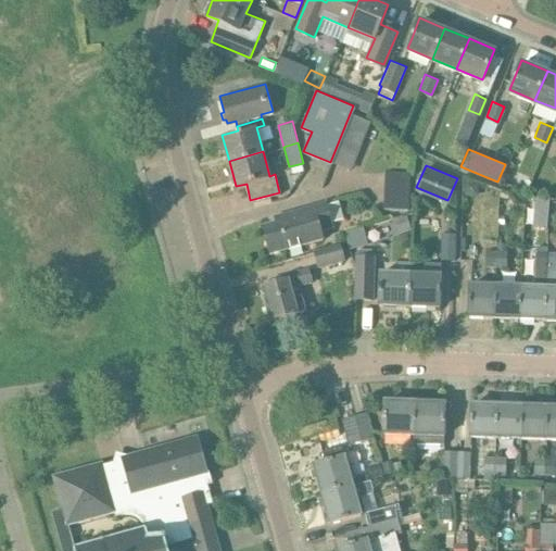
[(384,168),(383,207),(408,208),(411,170),(384,168)]
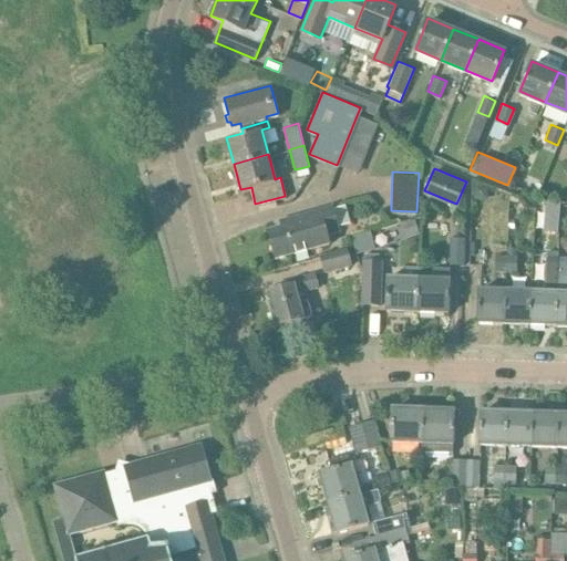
[(474,180),(473,197),(486,197),(487,182),(474,180)]
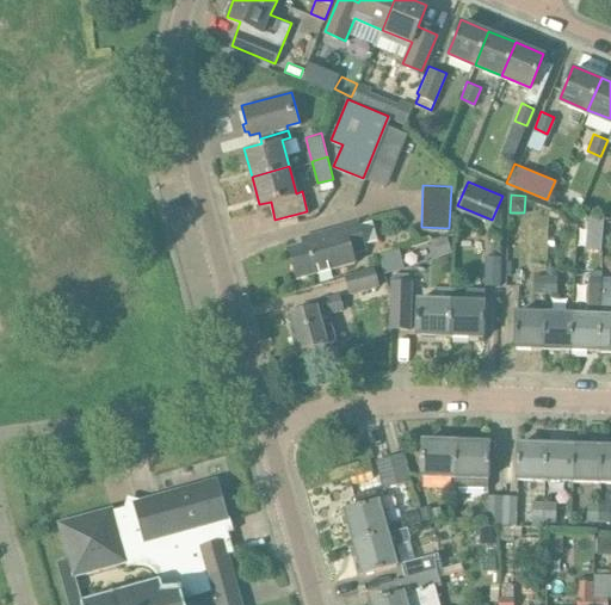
[(588,199),(586,208),(600,211),(603,204),(588,199)]
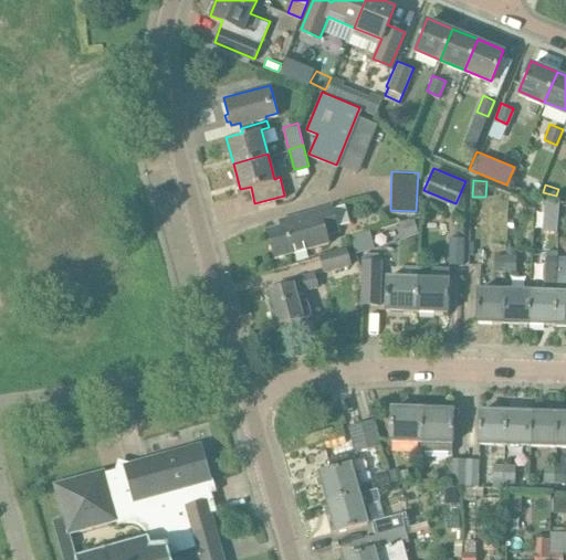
[(331,203),(306,210),(284,217),(286,223),(268,228),(275,255),(328,241),(326,231),(338,228),(336,224),(349,221),(345,202),(332,205),(331,203)]
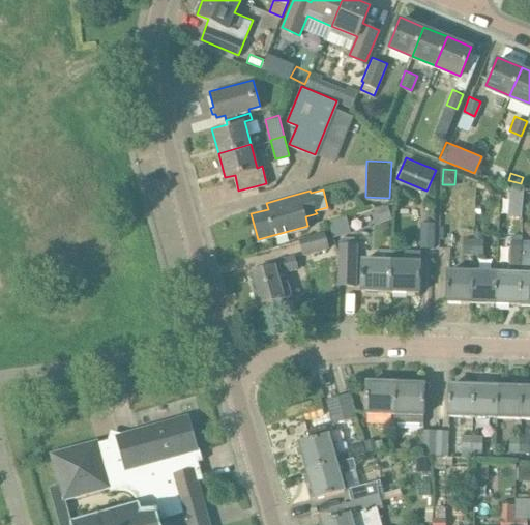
[(379,221),(392,216),(388,202),(374,206),(379,221)]
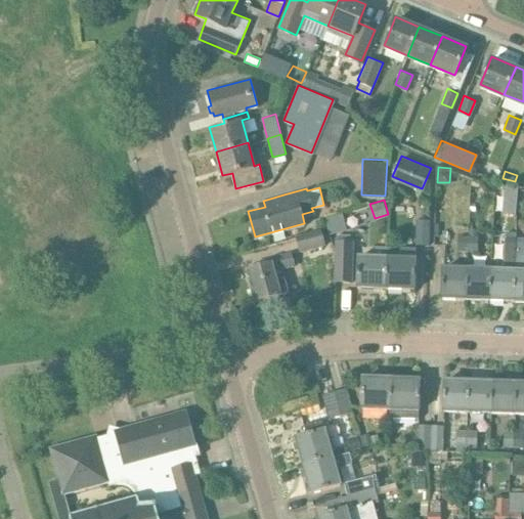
[(429,243),(430,218),(417,218),(416,243),(429,243)]
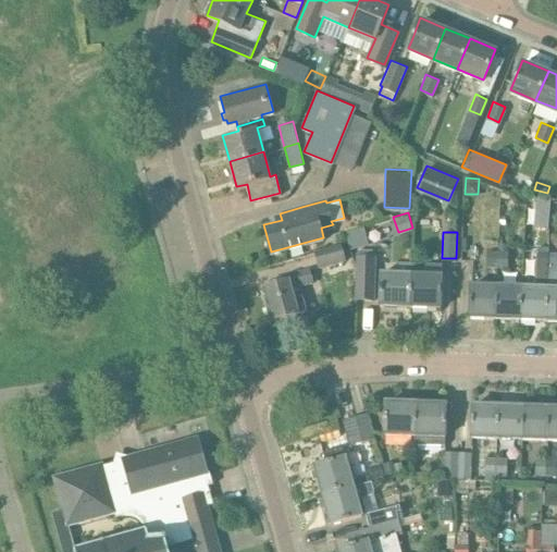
[(522,283),(521,317),(546,318),(548,242),(547,244),(537,244),(536,265),(535,283),(522,283)]
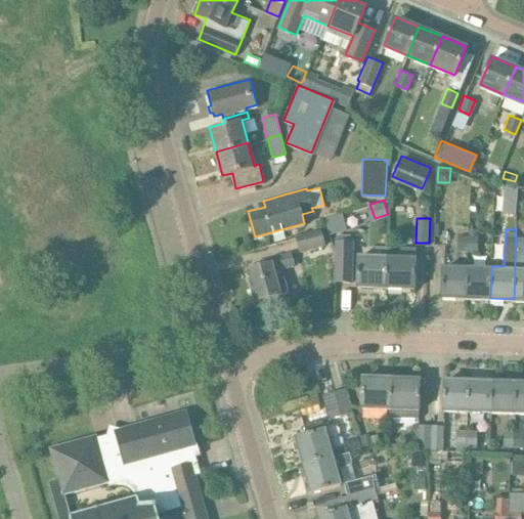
[(320,228),(296,235),(300,250),(324,243),(320,228)]
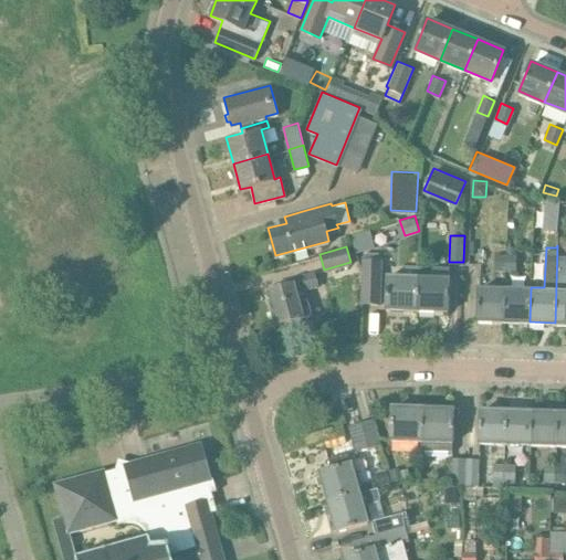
[(494,267),(505,267),(505,252),(494,252),(494,267)]
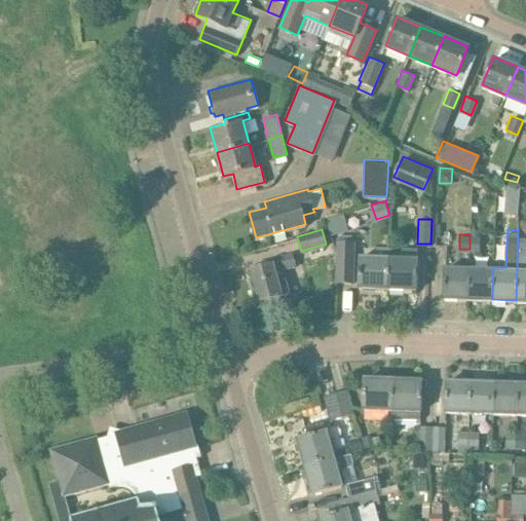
[(470,234),(470,249),(480,250),(481,234),(470,234)]
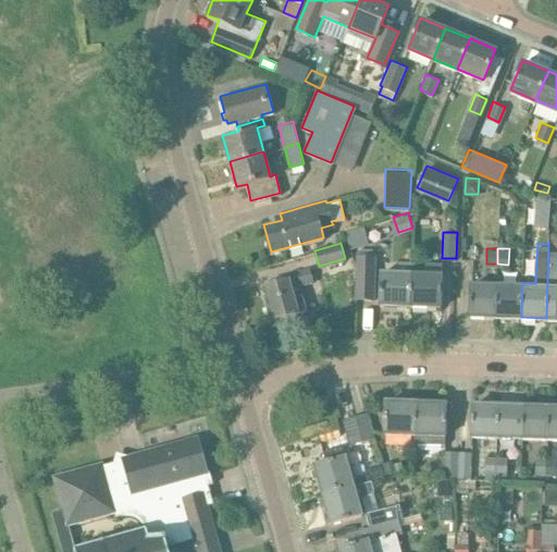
[(556,249),(548,249),(546,318),(556,318),(556,269),(556,267),(556,266),(556,249)]
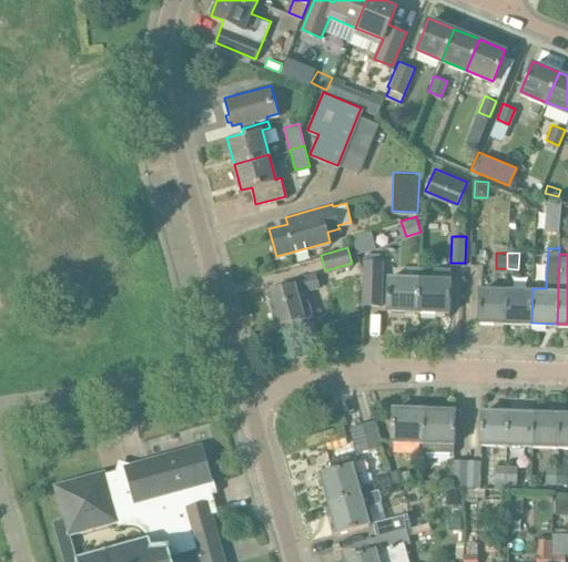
[(364,261),(363,281),(363,303),(381,303),(382,262),(364,261)]
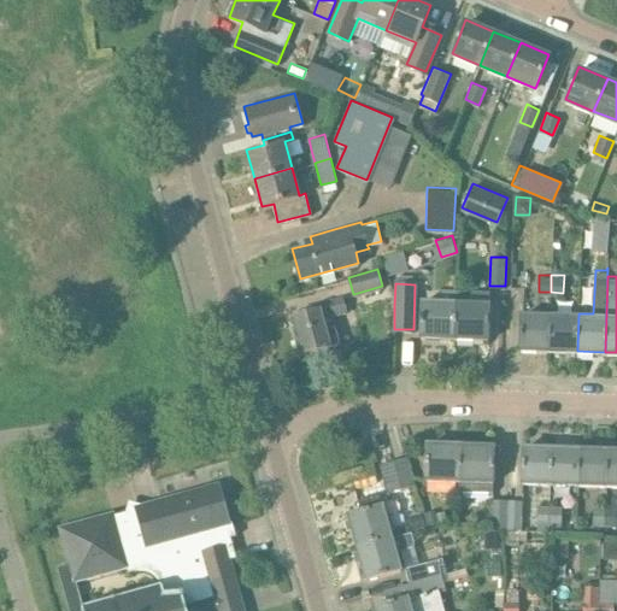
[(421,336),(454,338),(456,300),(457,300),(457,288),(438,288),(438,299),(422,299),(421,336)]
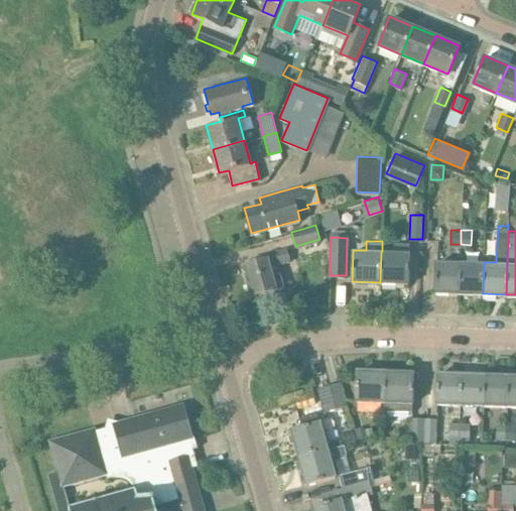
[(381,251),(380,282),(408,283),(409,242),(393,241),(393,251),(382,251),(381,251)]
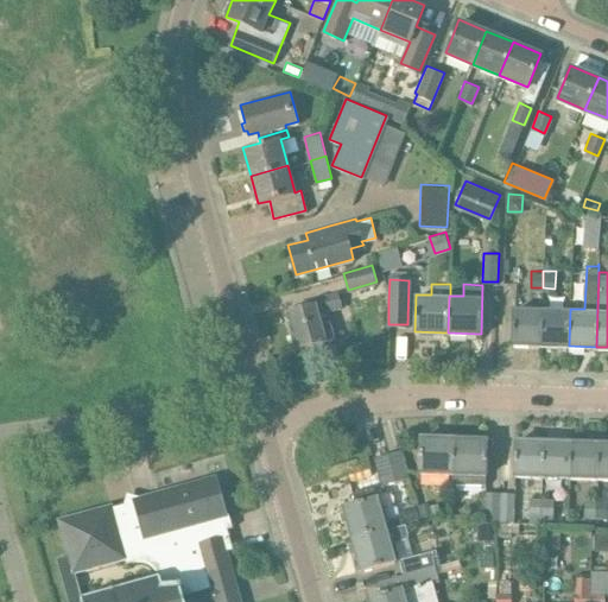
[(382,289),(373,291),(375,303),(385,301),(382,289)]
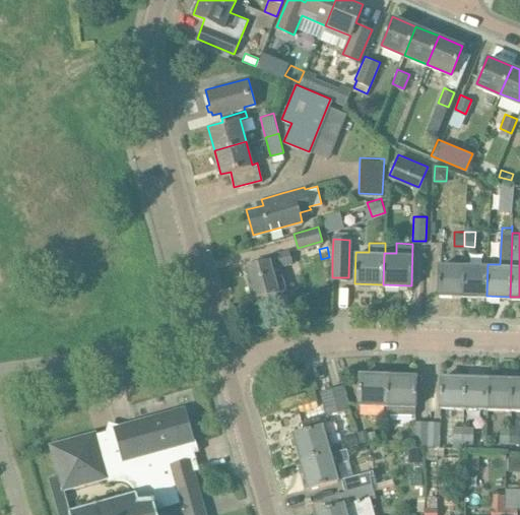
[(288,249),(273,253),(254,258),(255,264),(247,266),(256,297),(286,288),(282,273),(275,274),(273,267),(280,265),(279,264),(291,261),(288,249)]
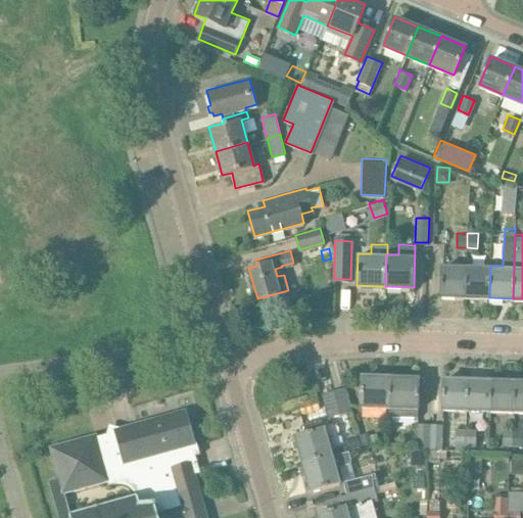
[(442,265),(441,276),(441,295),(465,296),(466,265),(442,265)]
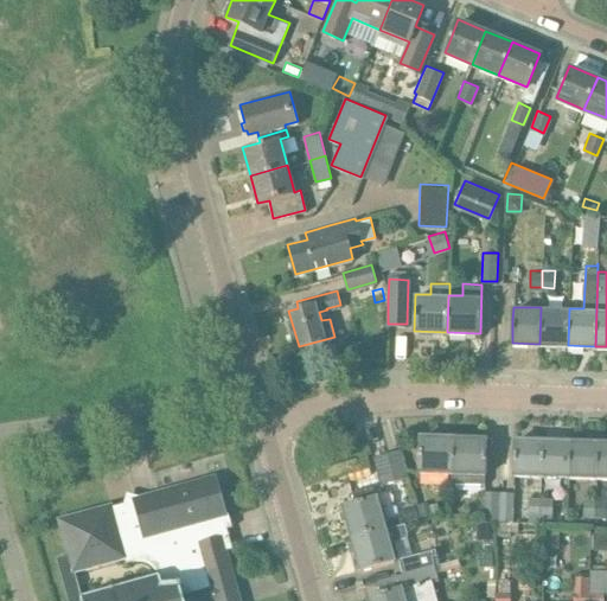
[(540,344),(568,345),(569,308),(541,307),(540,344)]
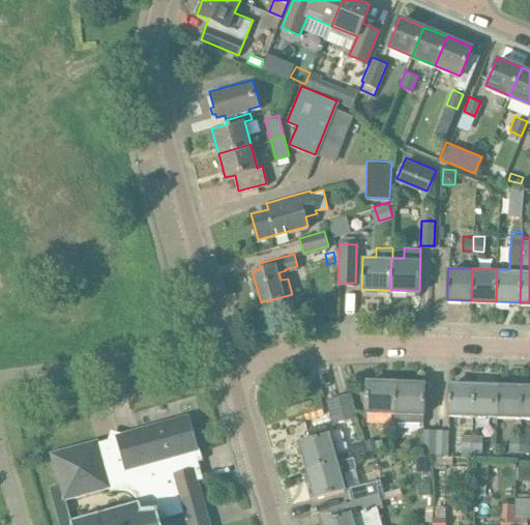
[(365,411),(394,412),(395,381),(366,380),(365,411)]
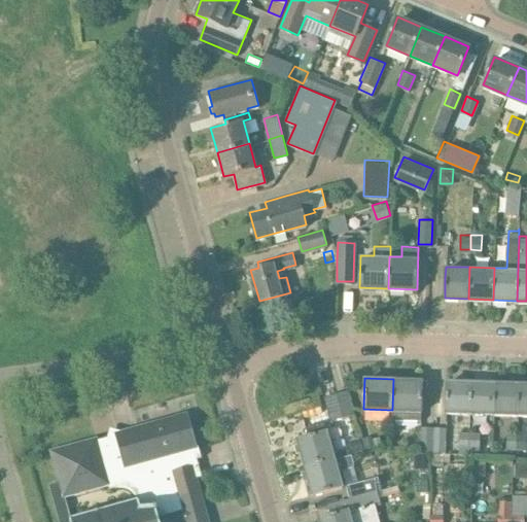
[(422,380),(393,379),(392,410),(392,418),(421,419),(422,380)]
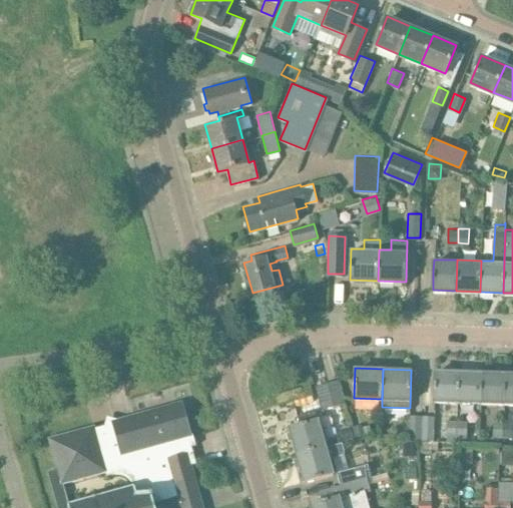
[(435,371),(434,391),(434,401),(457,402),(458,371),(435,371)]
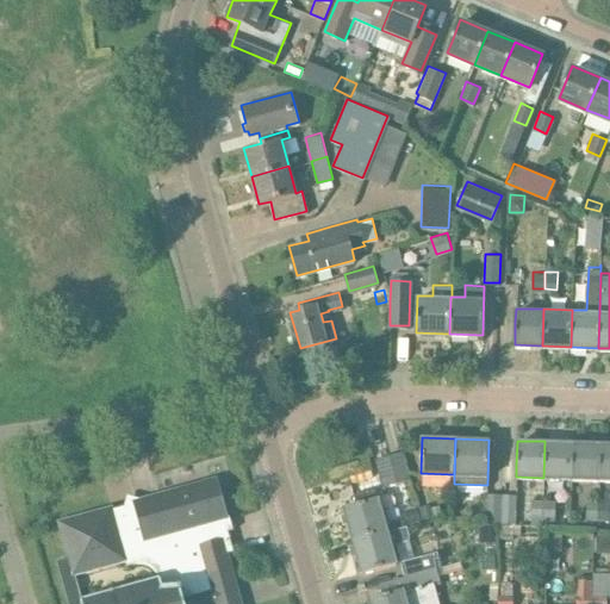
[(545,441),(543,478),(571,479),(572,442),(545,441)]
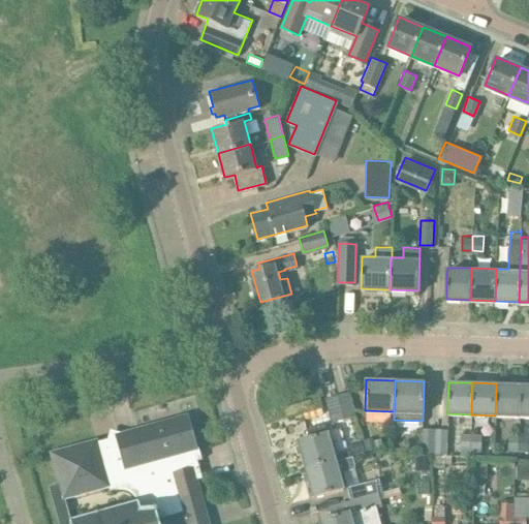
[(496,383),(495,415),(520,415),(521,384),(496,383)]
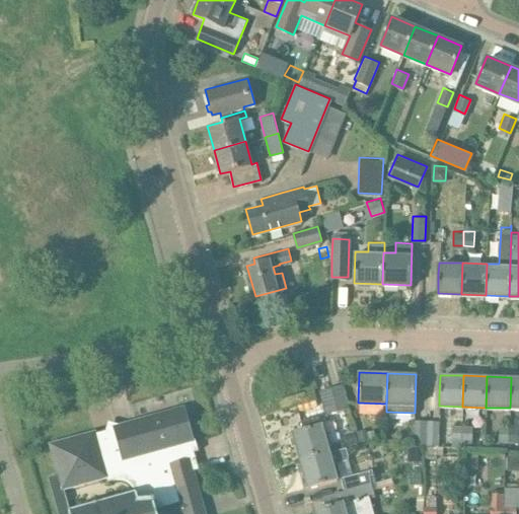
[(518,377),(511,377),(510,408),(518,408),(518,377)]
